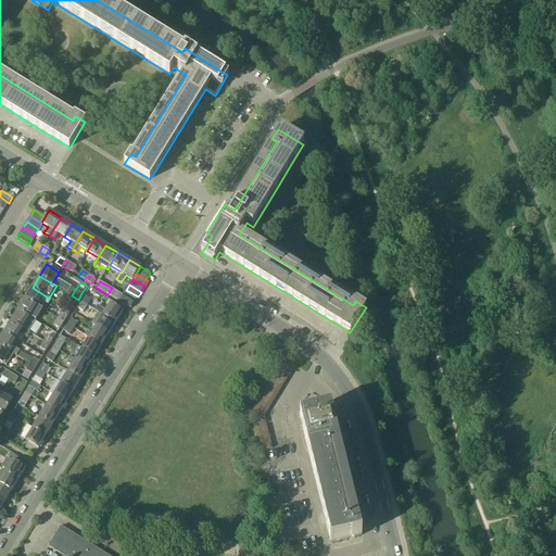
[(41,301),(45,295),(33,288),(26,299),(38,306),(41,310),(46,303),(41,301)]
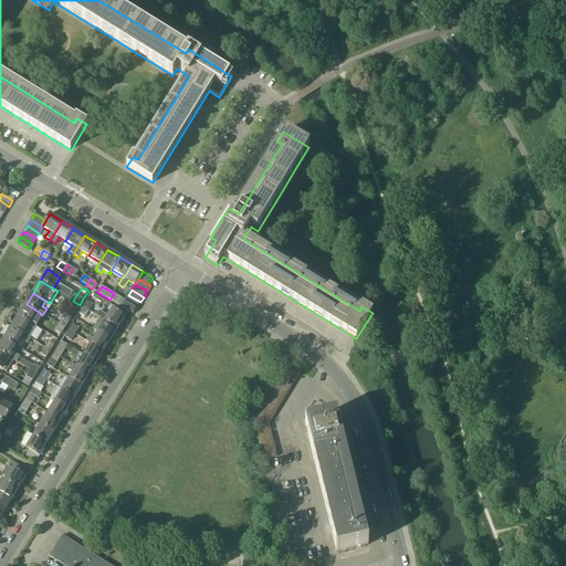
[(119,297),(114,293),(109,300),(115,303),(119,297)]
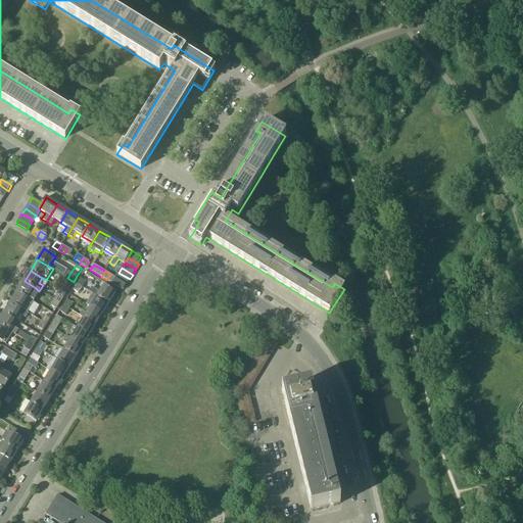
[(127,284),(130,279),(119,273),(115,278),(127,284)]
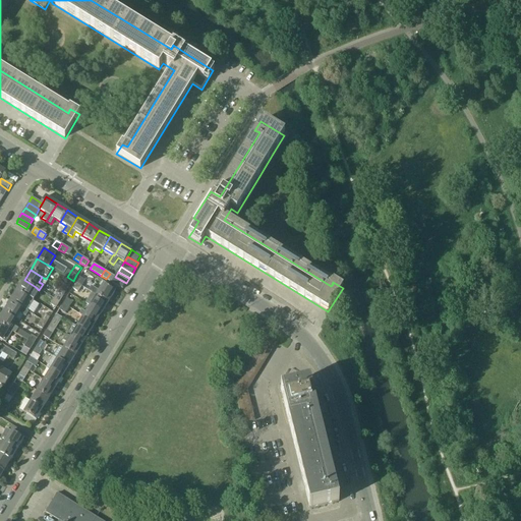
[(73,281),(67,277),(63,283),(69,287),(73,281)]
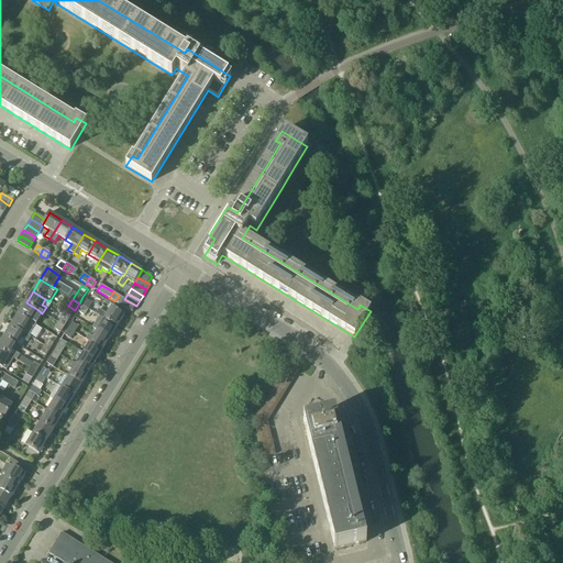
[(86,299),(83,306),(88,310),(92,304),(86,299)]
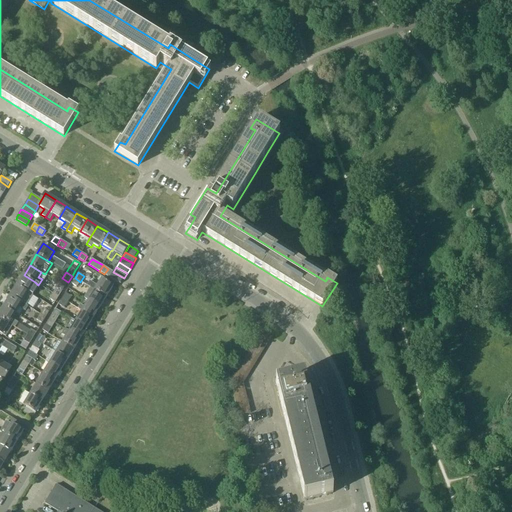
[(120,284),(124,278),(113,272),(110,277),(120,284)]
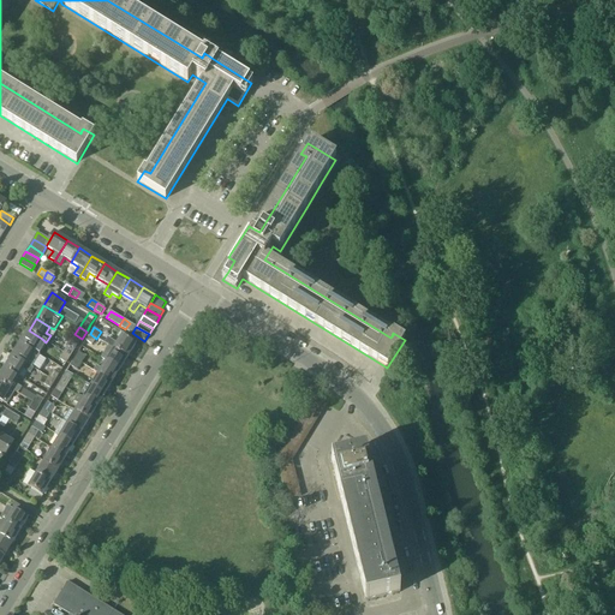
[(21,342),(35,352),(35,351),(42,339),(29,330),(21,342)]
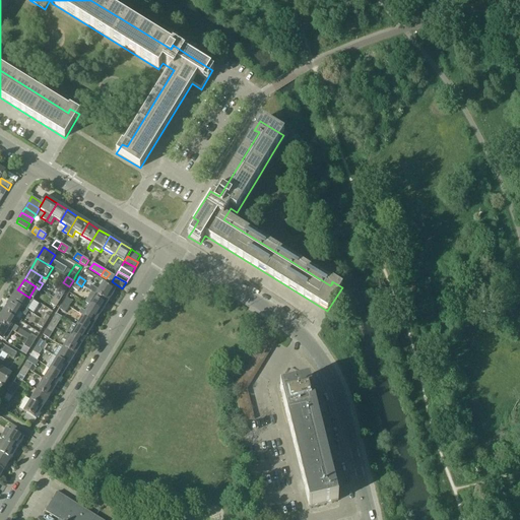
[(81,286),(76,282),(72,288),(78,291),(81,286)]
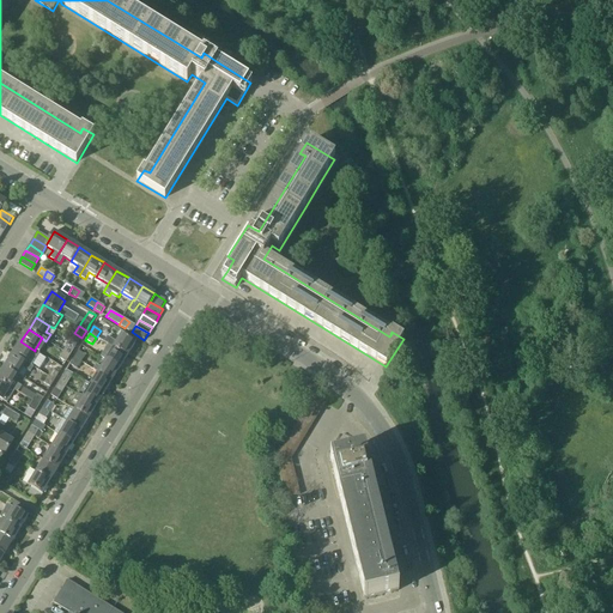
[(104,343),(108,345),(113,347),(127,357),(135,344),(121,335),(116,341),(108,337),(104,343)]
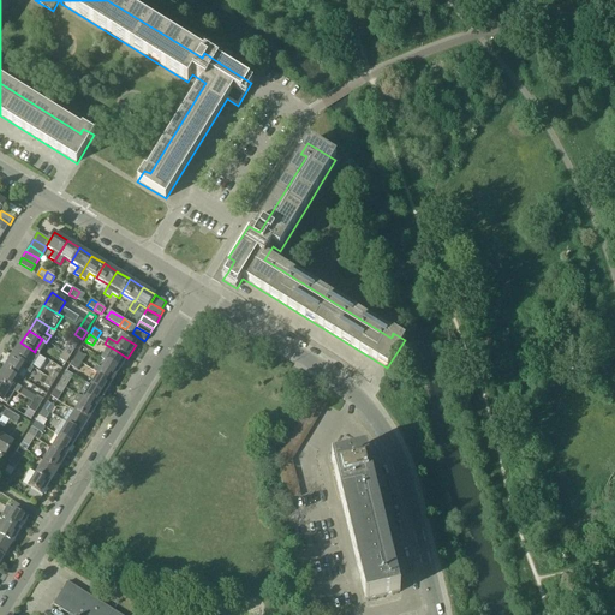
[(40,354),(35,351),(35,352),(21,342),(13,356),(33,368),(40,354)]
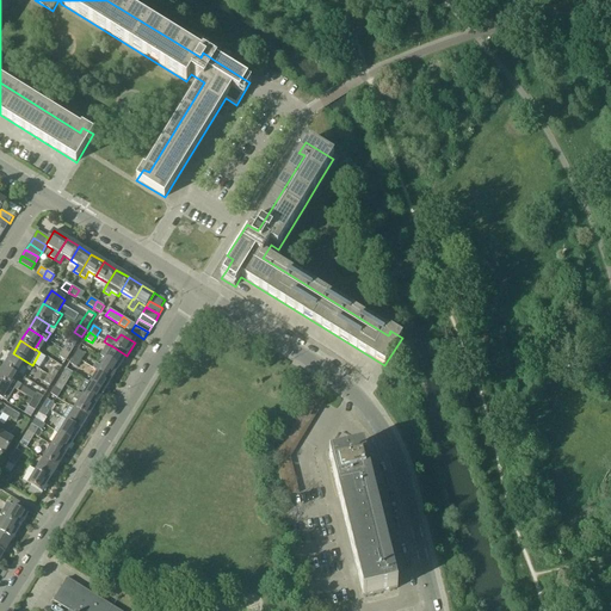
[(63,350),(71,353),(74,347),(68,344),(63,350)]
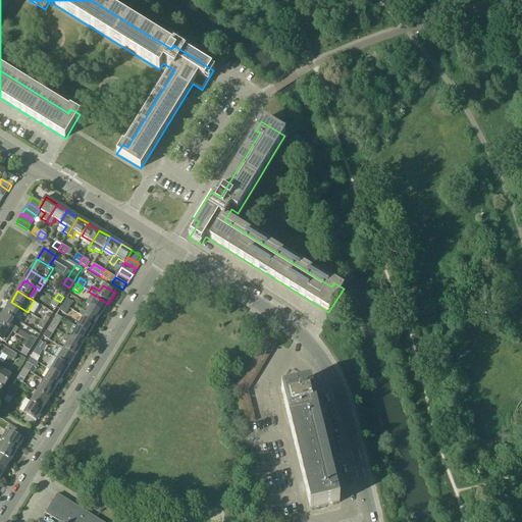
[(108,304),(96,296),(92,294),(86,304),(90,307),(102,314),(108,304)]
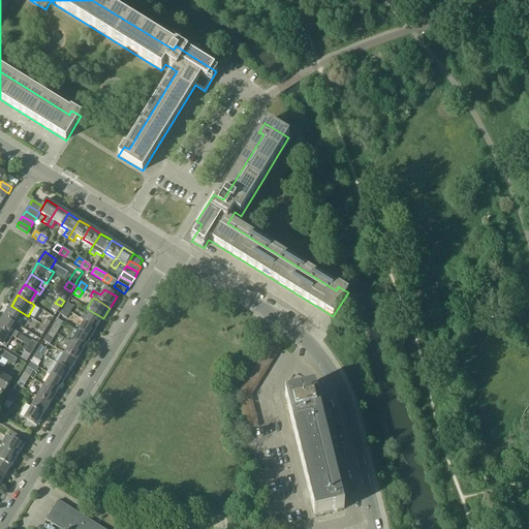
[(57,312),(61,306),(55,303),(52,309),(57,312)]
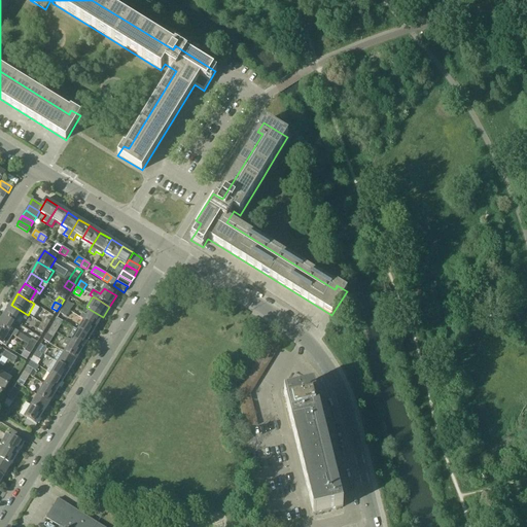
[(67,302),(64,308),(69,311),(73,306),(67,302)]
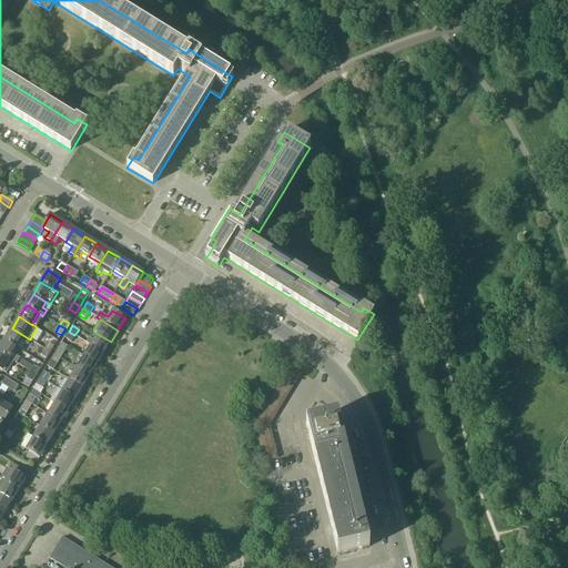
[(12,328),(4,341),(18,348),(22,341),(28,345),(31,340),(30,340),(12,328)]
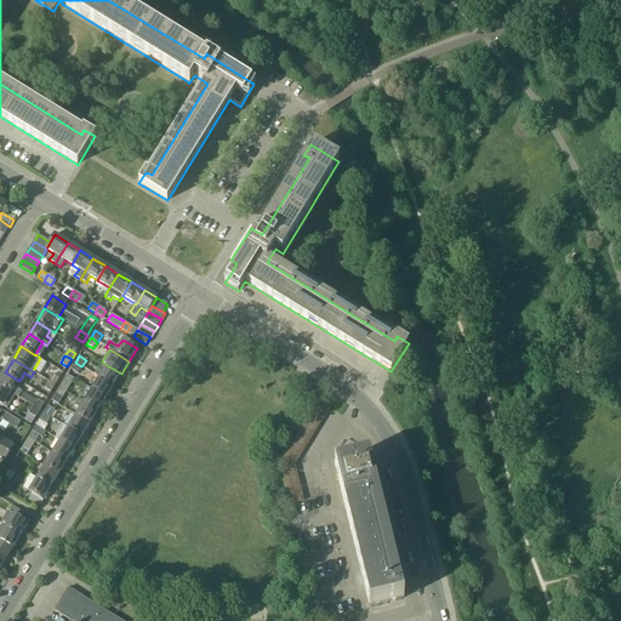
[(78,374),(81,366),(75,363),(70,370),(78,374)]
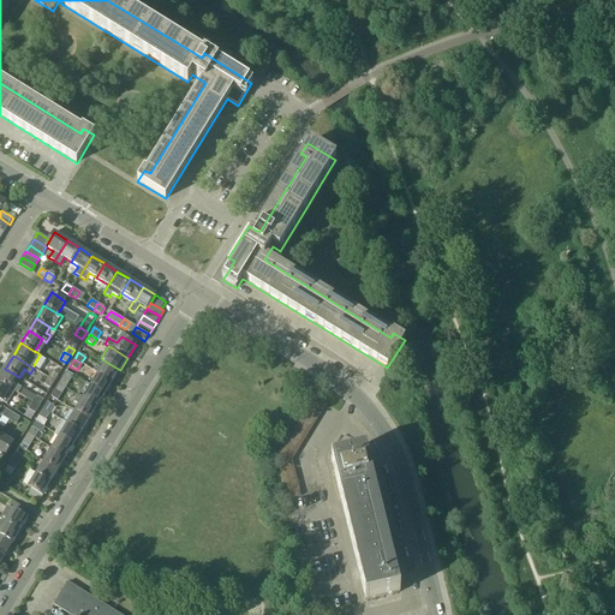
[(97,374),(112,383),(120,370),(106,362),(97,374)]
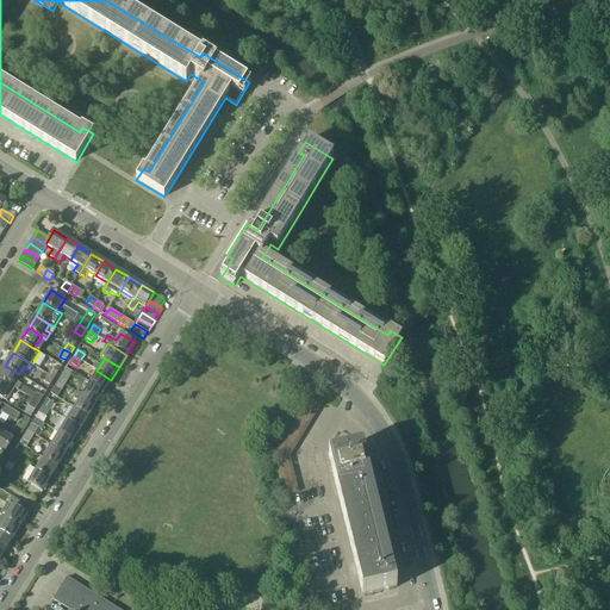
[(14,380),(19,374),(5,366),(0,373),(0,379),(11,386),(16,388),(18,391),(22,385),(14,380)]
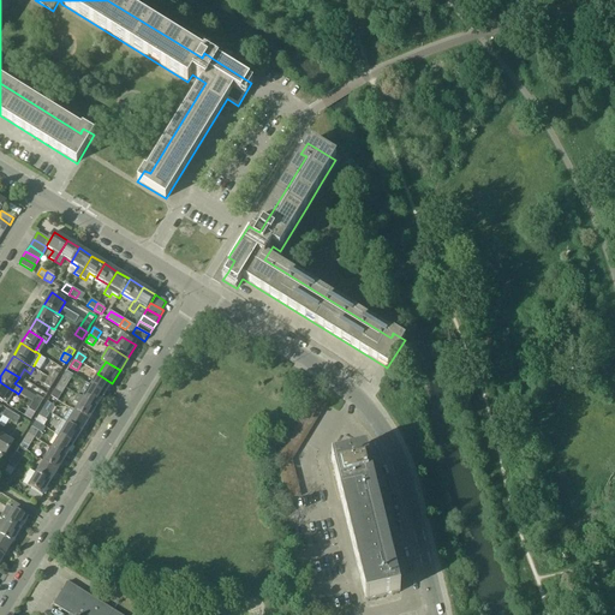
[(55,381),(59,375),(52,371),(48,377),(55,381)]
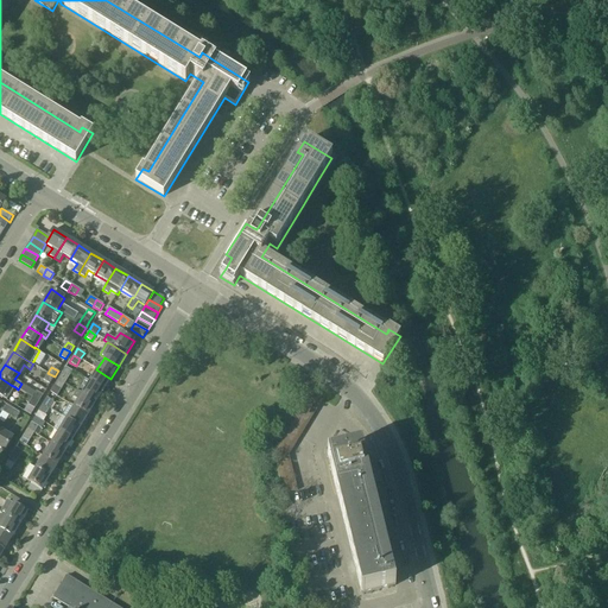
[(64,385),(73,371),(67,367),(58,380),(64,384),(64,385)]
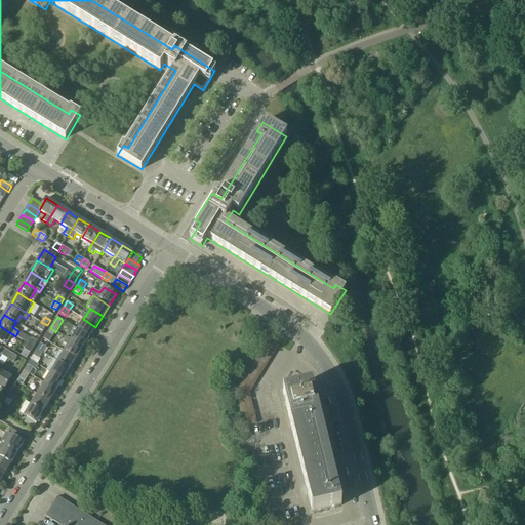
[(83,319),(77,329),(89,337),(95,327),(83,319)]
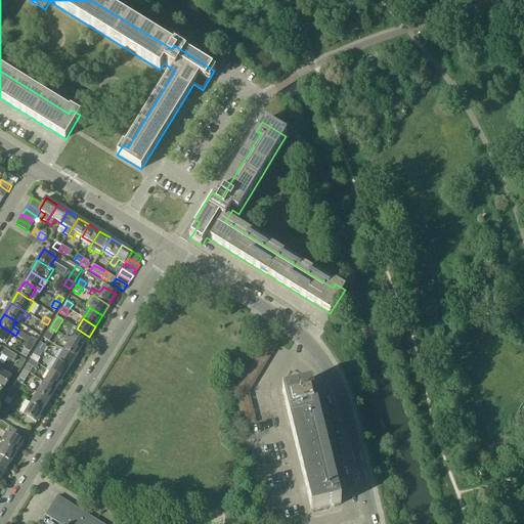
[(43,331),(47,324),(41,321),(38,328),(43,331)]
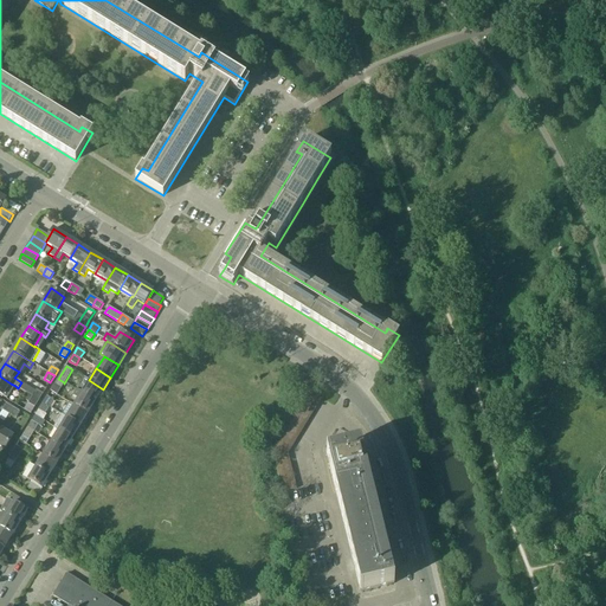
[(15,386),(11,384),(0,376),(0,394),(7,399),(15,386)]
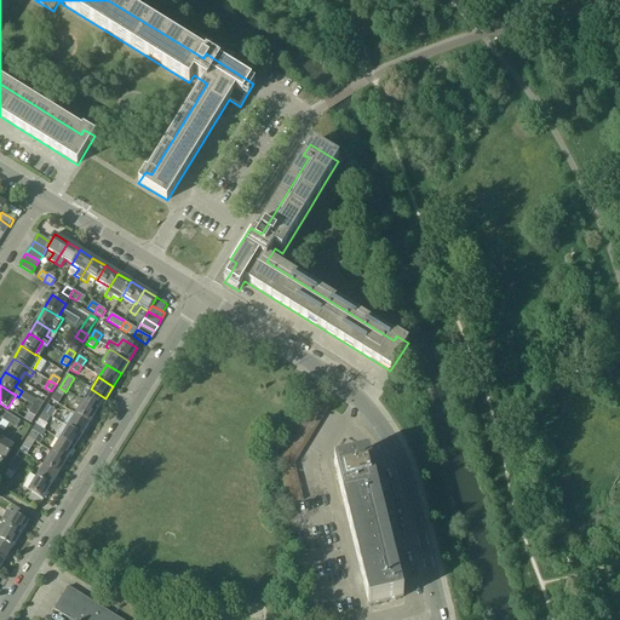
[(91,389),(86,386),(79,400),(84,402),(98,411),(105,399),(91,389)]
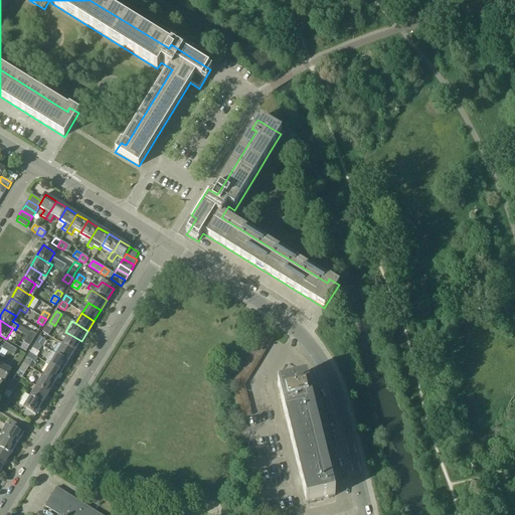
[(54,326),(54,325),(49,322),(42,332),(48,336),(54,326)]
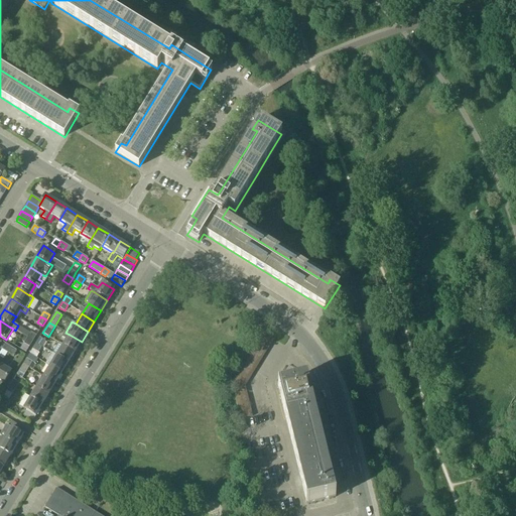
[(27,338),(33,341),(36,336),(31,332),(27,338)]
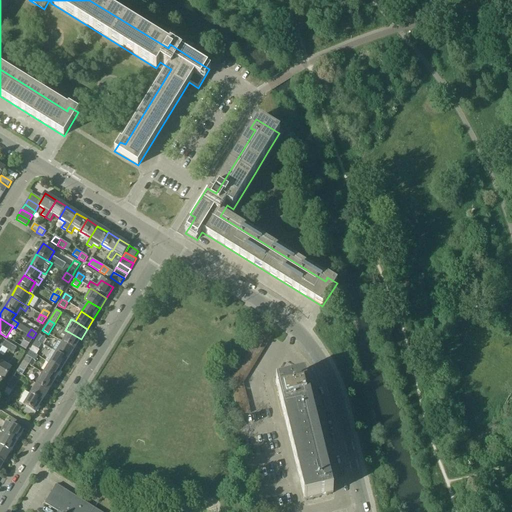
[(81,339),(69,332),(65,330),(65,329),(61,335),(65,337),(62,343),(74,350),(81,339)]
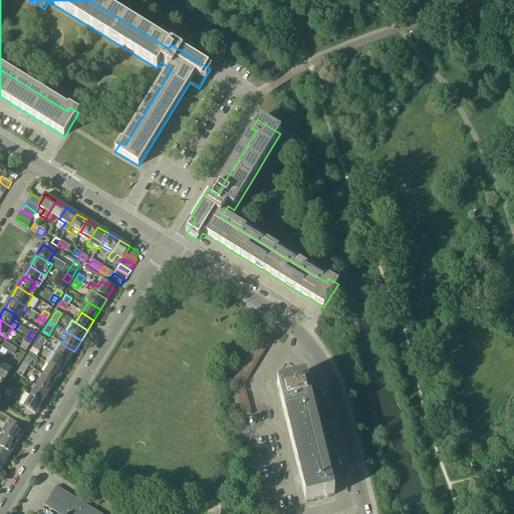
[(262,332),(259,337),(269,343),(273,338),(262,332)]
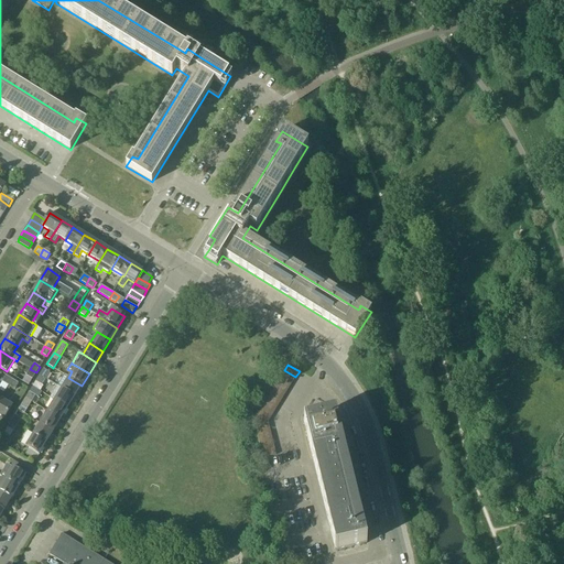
[(36,372),(30,369),(26,376),(29,377),(25,382),(29,384),(36,372)]
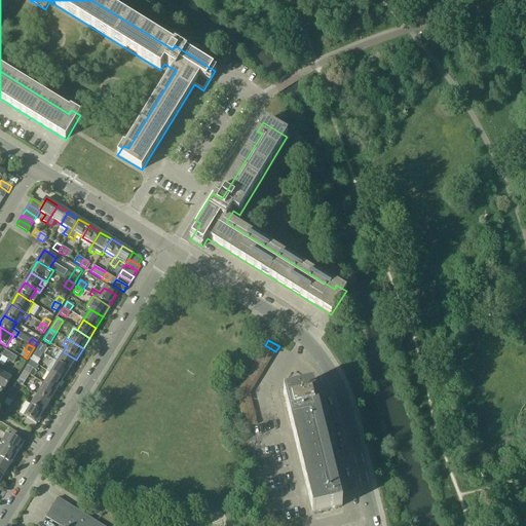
[(40,344),(37,350),(42,353),(46,348),(40,344)]
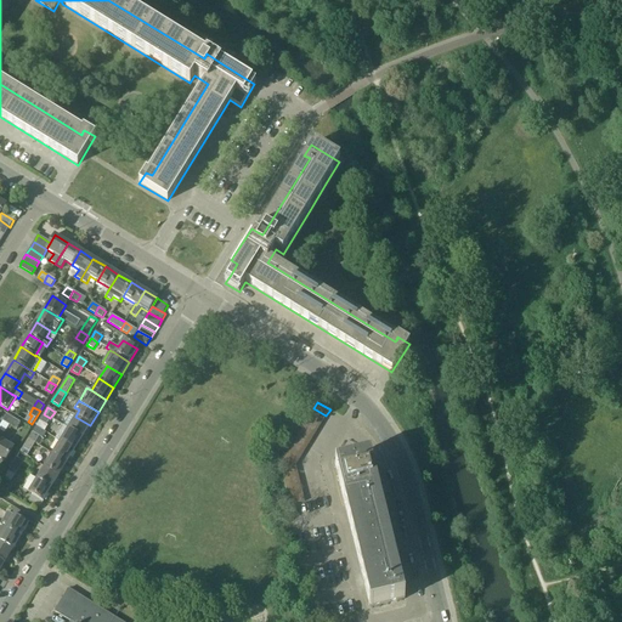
[(314,408),(310,414),(322,423),(326,416),(314,408)]
